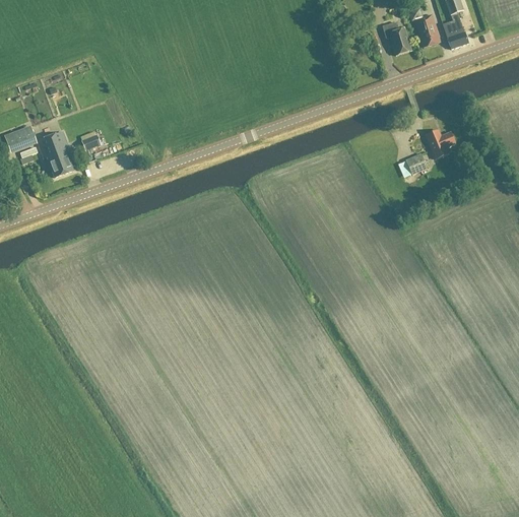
[(443,23),(451,49),(469,43),(458,12),(464,10),(460,0),(446,0),(453,20),(443,23)]
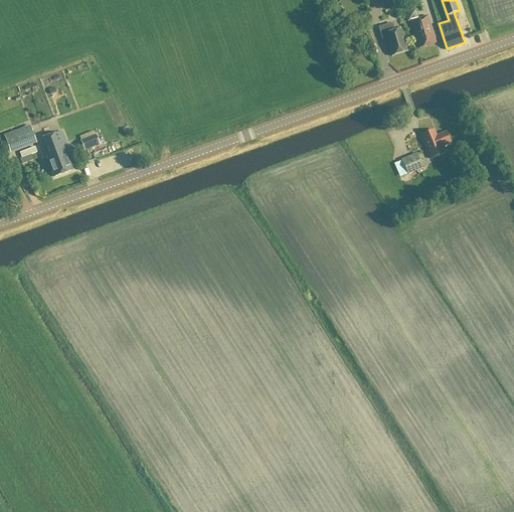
[(411,18),(411,19),(419,17),(416,8),(406,11),(408,19),(411,18)]
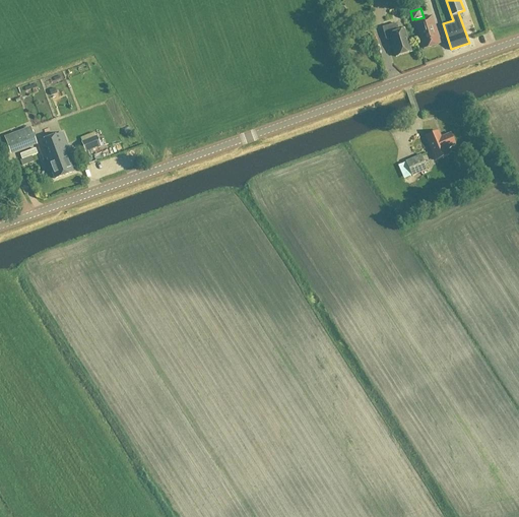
[(433,14),(424,17),(415,19),(424,47),(441,41),(433,14)]
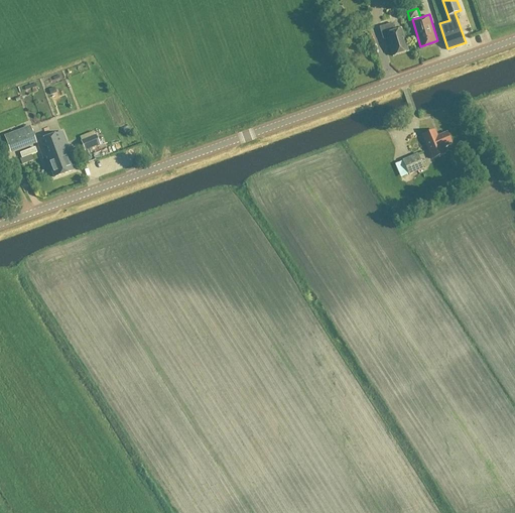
[(395,25),(394,21),(380,26),(384,37),(386,38),(388,37),(393,54),(409,49),(402,27),(393,30),(392,26),(395,25)]
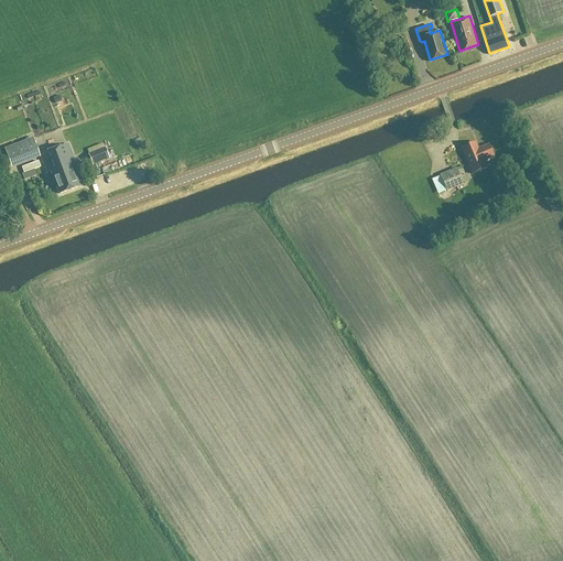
[(33,137),(24,140),(30,154),(39,151),(33,137)]
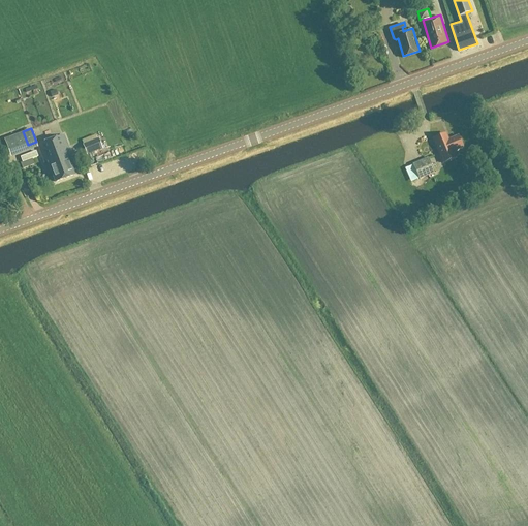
[(19,148),(28,145),(23,131),(14,135),(19,148)]
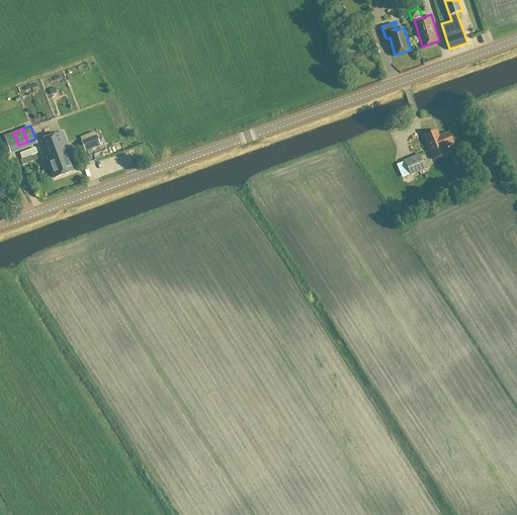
[(449,131),(440,135),(437,129),(424,134),(434,158),(447,152),(444,146),(453,142),(449,131)]
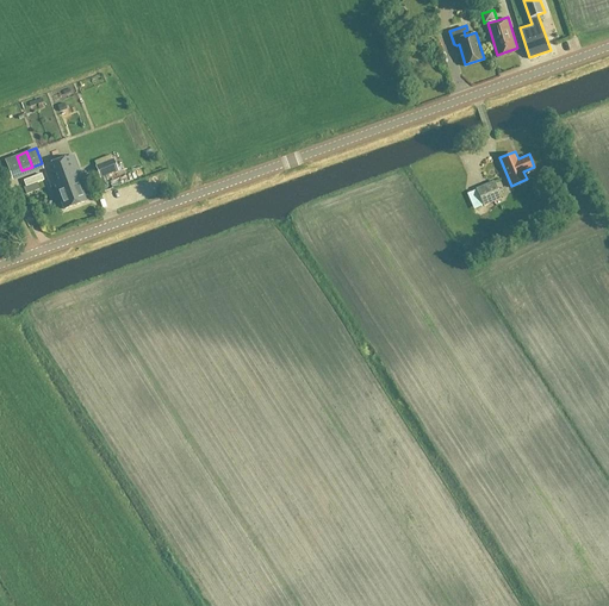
[(74,154),(58,158),(44,164),(51,185),(55,183),(64,206),(86,199),(80,182),(84,181),(74,154)]
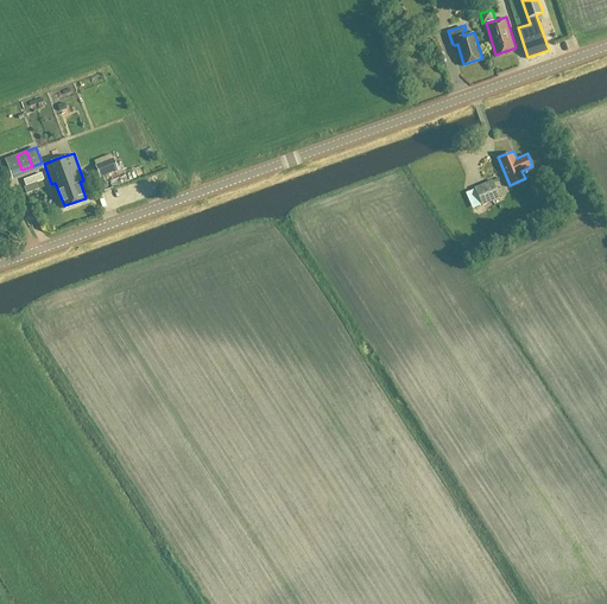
[(12,173),(21,170),(17,156),(6,159),(12,173)]
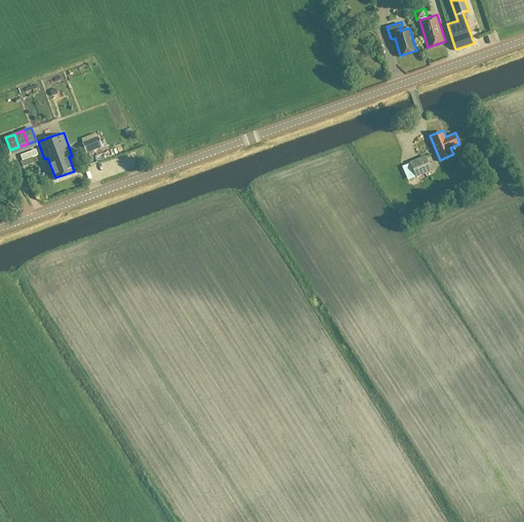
[(83,143),(87,151),(102,145),(97,136),(83,143)]
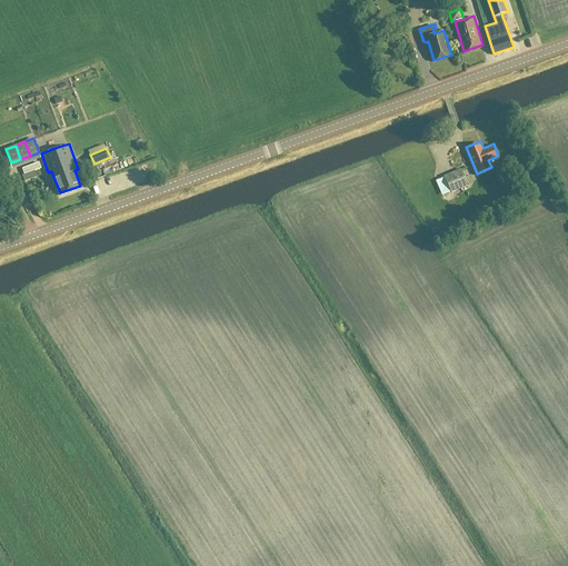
[(468,184),(461,167),(444,175),(451,191),(468,184)]
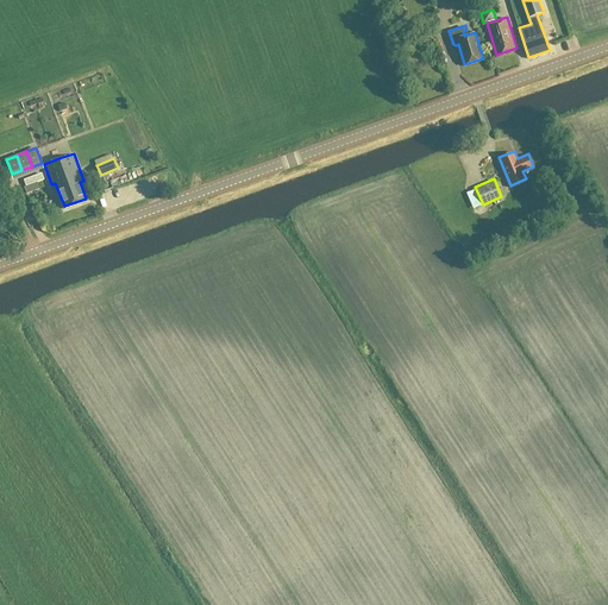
[(33,207),(42,203),(37,194),(29,197),(33,207)]
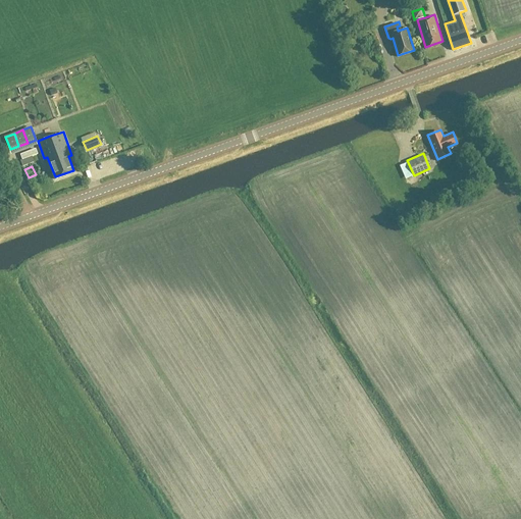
All buildings are outlined.
